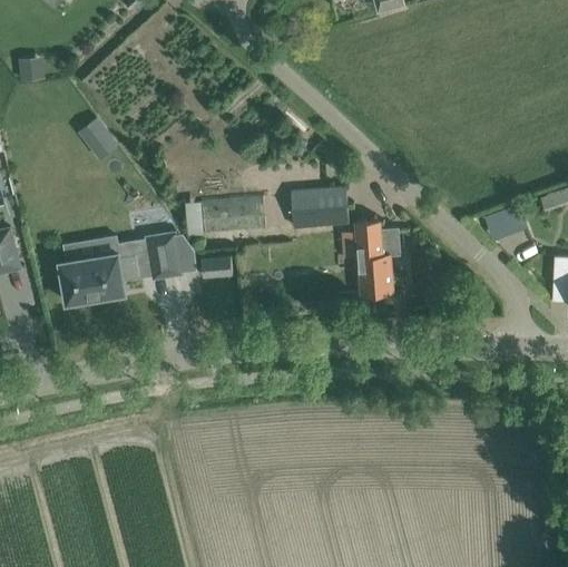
[(403,7),(401,0),(371,0),(375,15),(403,7)]
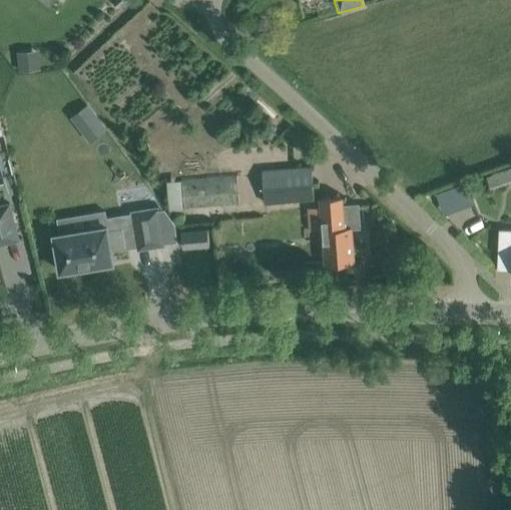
[(37,59),(15,60),(16,74),(39,72),(37,59)]
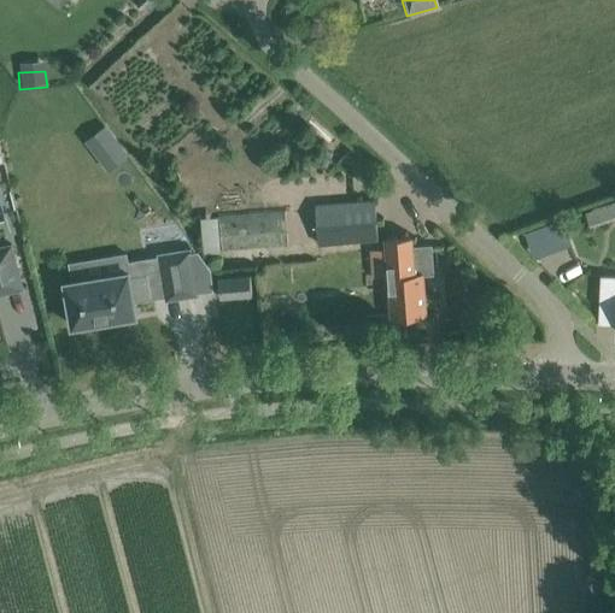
[(103,129),(89,139),(100,153),(113,143),(103,129)]
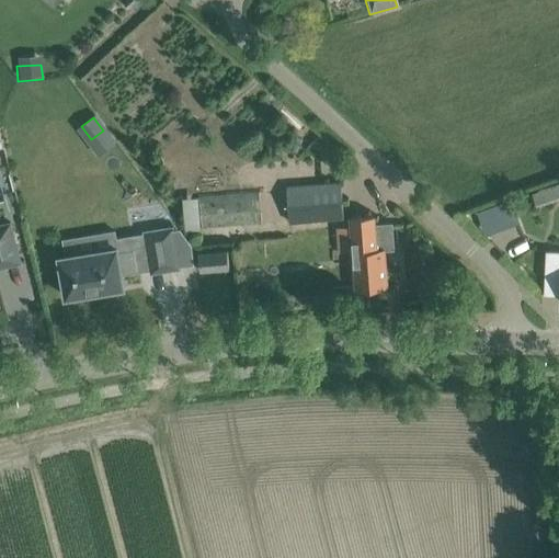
[(342,219),(339,185),(285,189),(287,224),(342,219)]
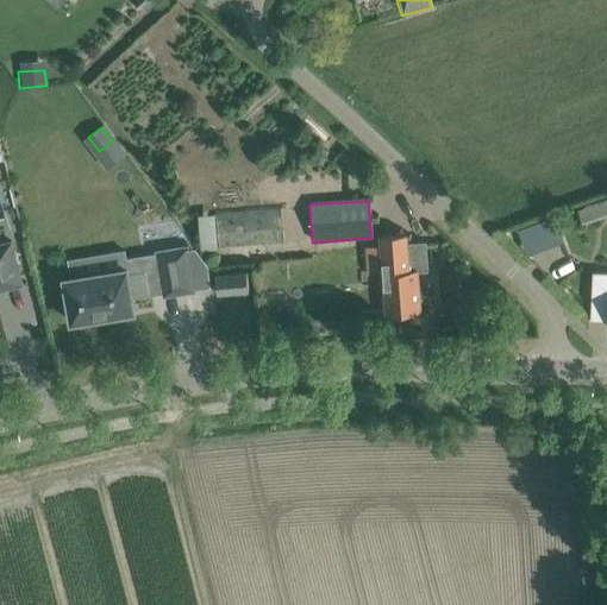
[(280,210),(195,215),(198,250),(282,245),(280,210)]
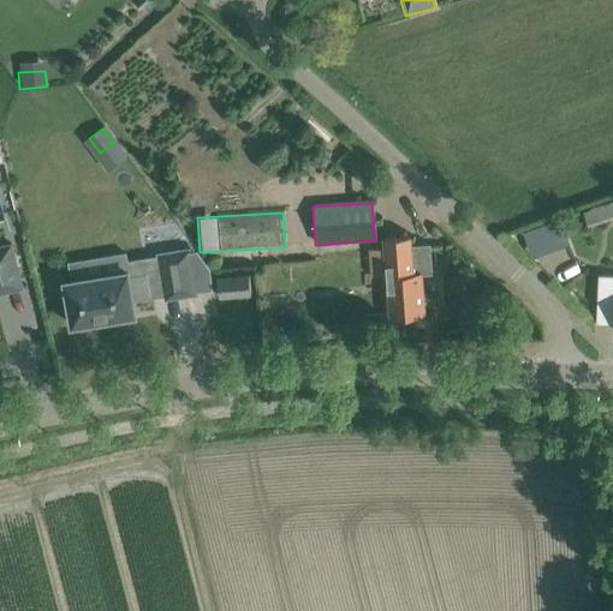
[(382,240),(390,318),(423,316),(420,276),(430,275),(428,247),(409,249),(409,238),(382,240)]
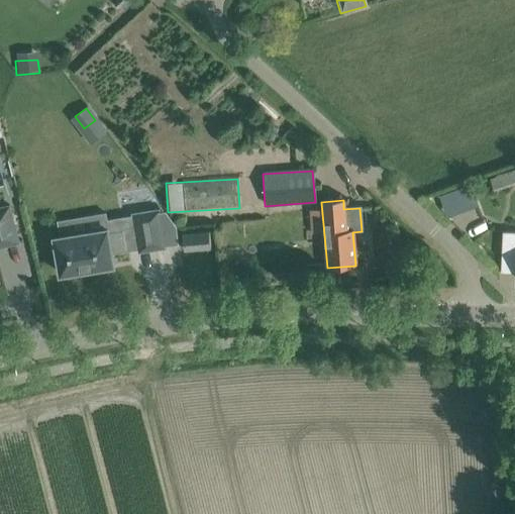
[(9,206),(0,208),(0,249),(18,244),(9,206)]
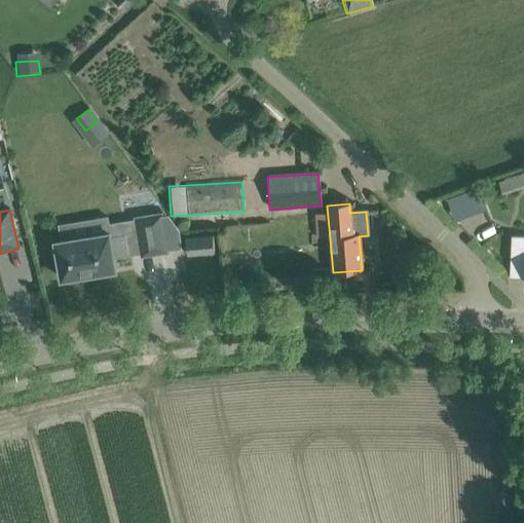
[(134,219),(140,258),(167,254),(161,215),(134,219)]
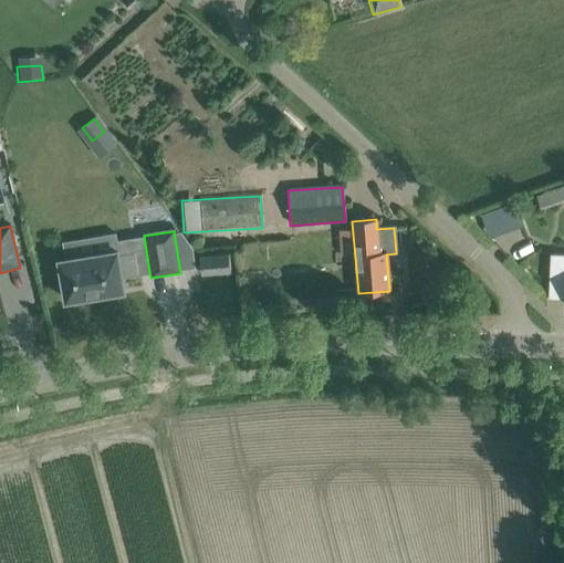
[(86,299),(103,295),(102,295),(121,292),(122,292),(124,292),(123,290),(121,279),(138,277),(134,252),(117,256),(116,254),(117,254),(117,251),(114,252),(115,252),(60,261),(58,261),(59,263),(64,299),(64,300),(64,302),(66,301),(85,298),(86,299)]
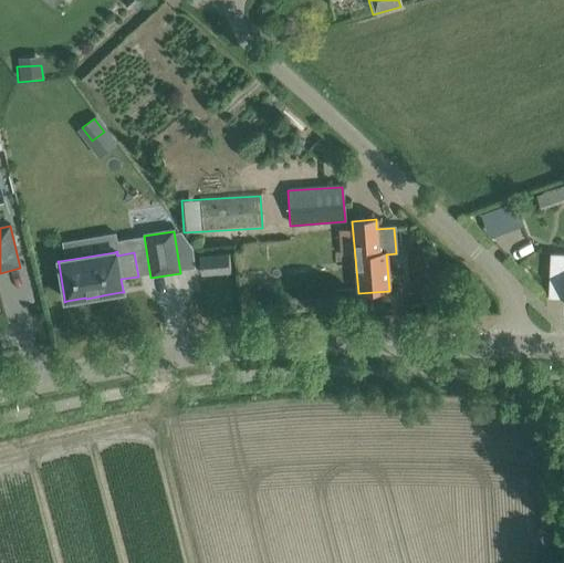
[(198,258),(200,275),(230,273),(228,256),(198,258)]
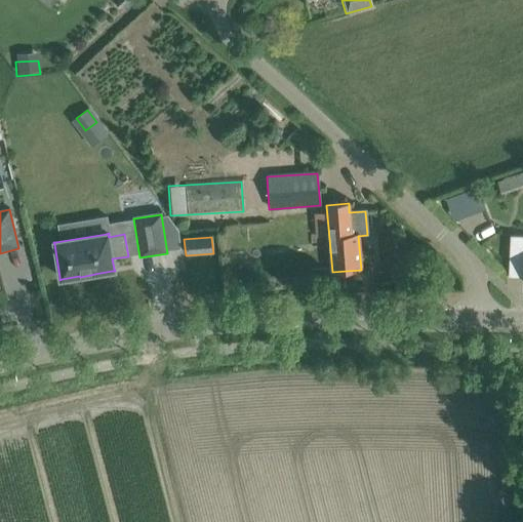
[(522,277),(522,238),(510,238),(509,277),(522,277)]
